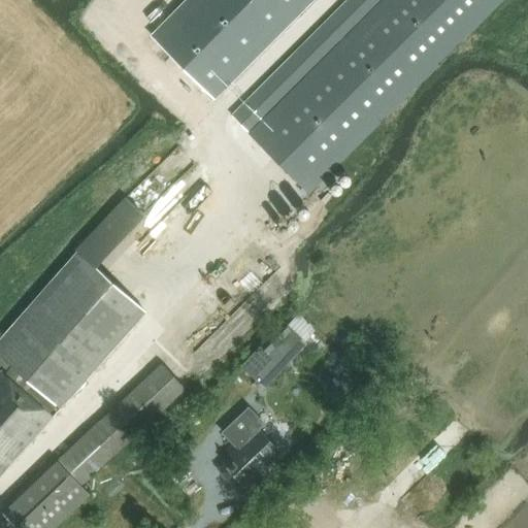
[(197,0),(164,34),(226,96),(318,0),(197,0)]
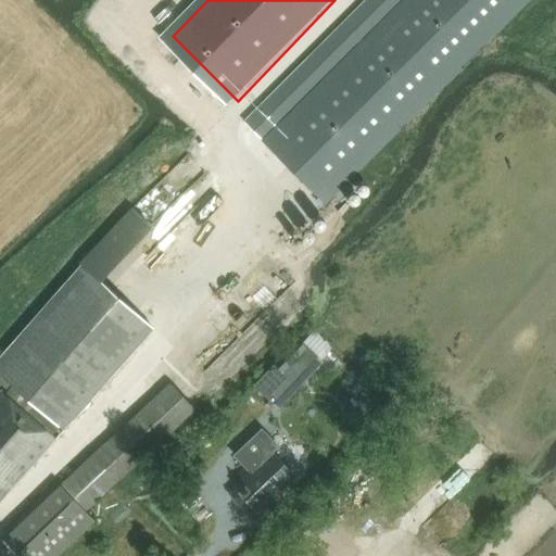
[(365,0),(243,122),(263,141),(326,203),(335,194),(341,202),(353,190),(345,184),(528,0),(365,0)]
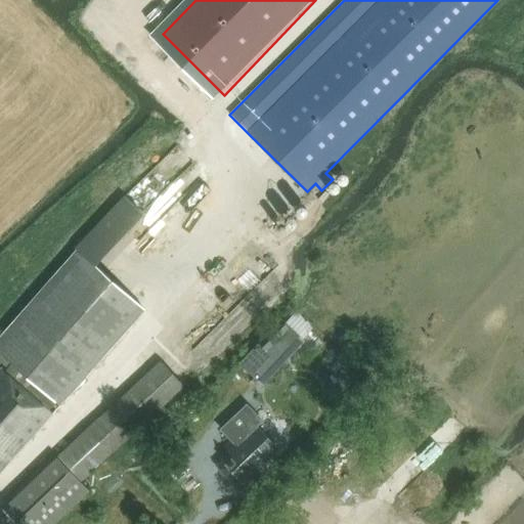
[(144,214),(124,195),(77,247),(97,265),(144,214)]
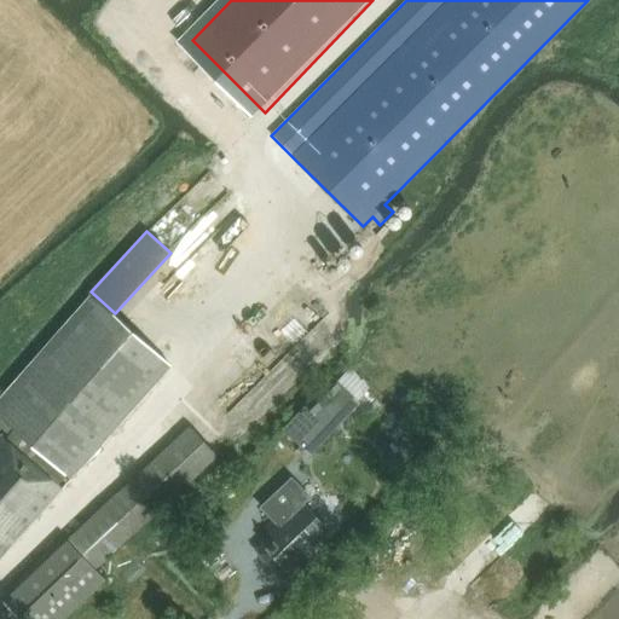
[(172,364),(105,306),(92,294),(0,397),(0,429),(63,486),(172,364)]
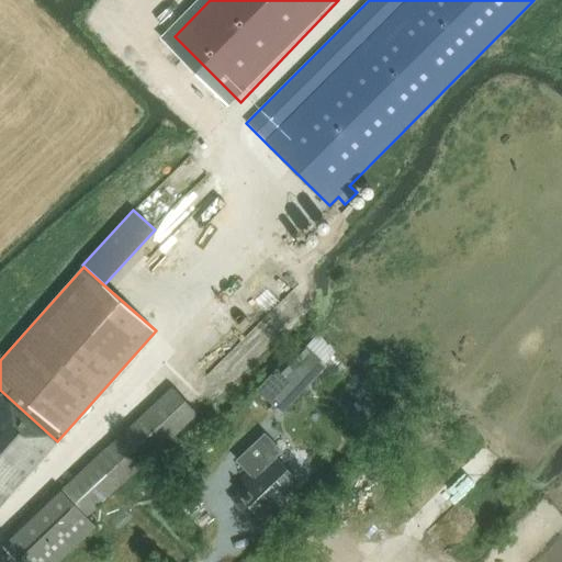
[(305,345),(261,393),(277,407),(321,360),(305,345)]
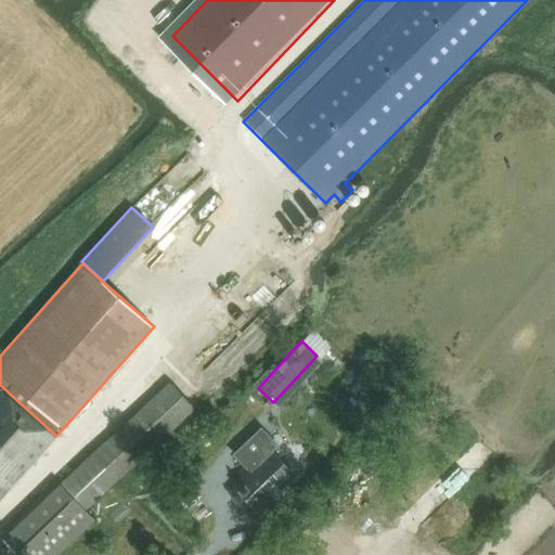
[(60,554),(95,521),(86,512),(195,409),(154,365),(102,415),(118,431),(4,539),(18,554),(60,554)]
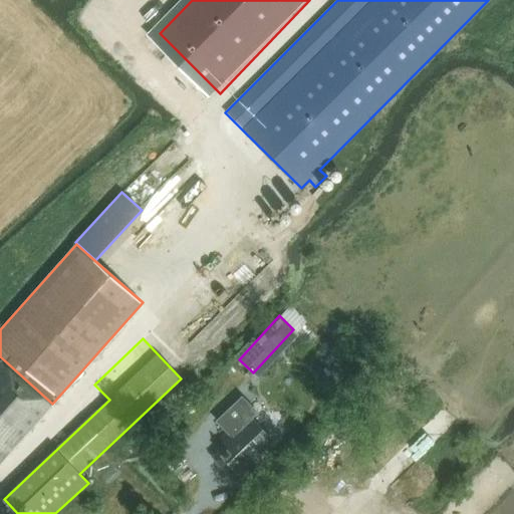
[(332,347),(326,342),(318,350),(324,355),(332,347)]
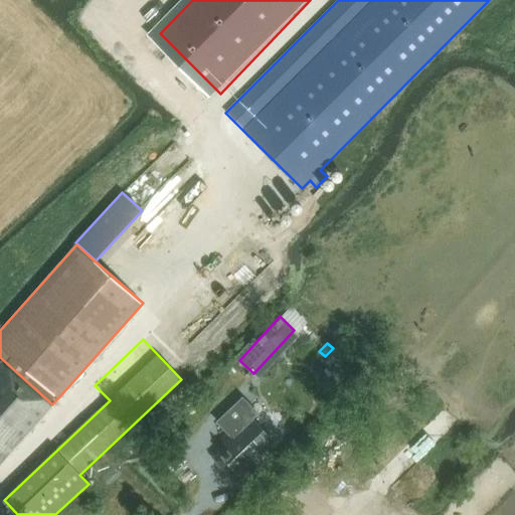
[(0,464),(52,406),(1,360),(0,359),(0,464)]
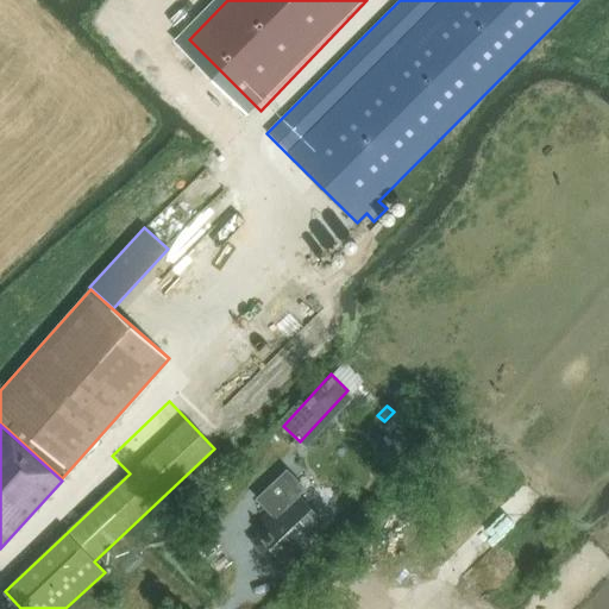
[(324,522),(296,494),(303,488),(287,470),(257,498),(269,510),(252,526),(259,533),(252,541),(267,557),(274,551),(283,562),(324,522)]
